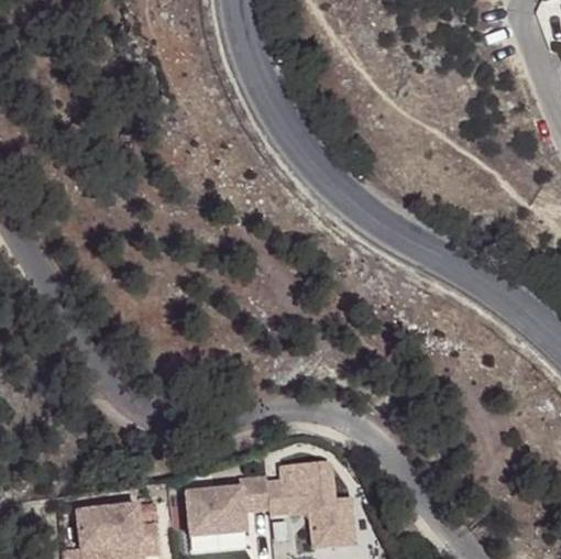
[(281,481),(265,481),(267,510),(268,514),(292,513),(308,512),(310,547),(353,544),(351,513),(342,514),(341,497),(332,497),(329,462),(323,461),(279,464),(281,481)]
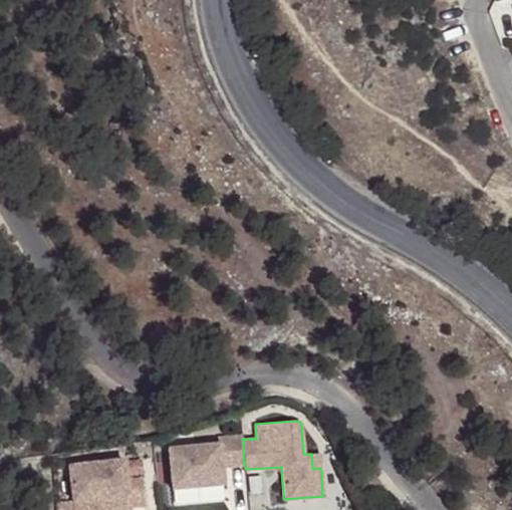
[(218,445),(168,449),(171,489),(222,485),(220,467),(244,465),(242,439),(242,434),(217,437),(218,445)]
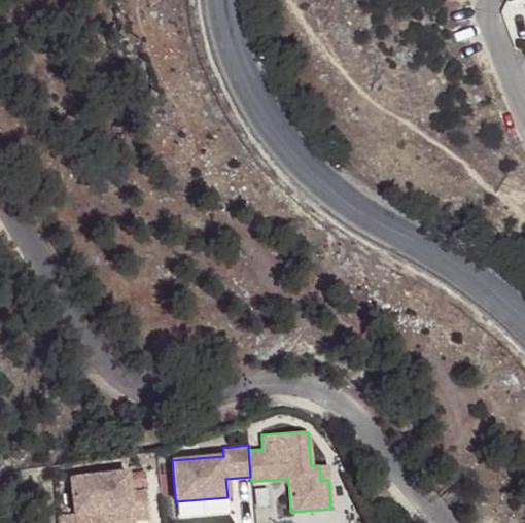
[(327,464),(319,465),(320,481),(328,480),(327,464)]
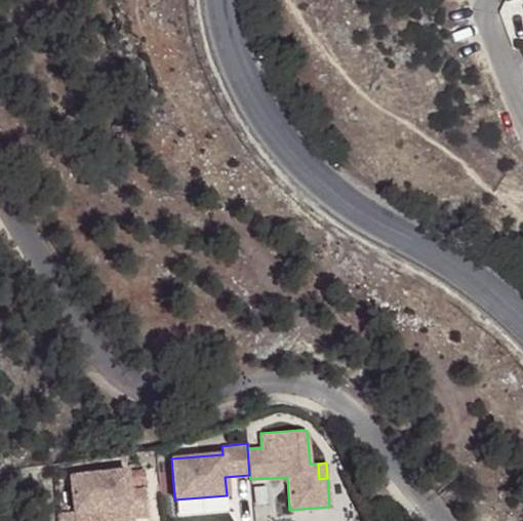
[(126,470),(71,475),(74,510),(128,505),(129,518),(147,516),(145,488),(128,489),(126,470)]
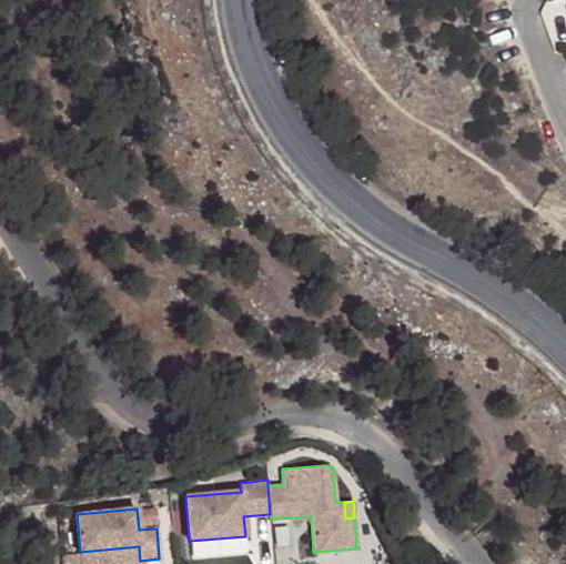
[(139,546),(80,552),(80,563),(140,563),(140,561),(139,546)]
